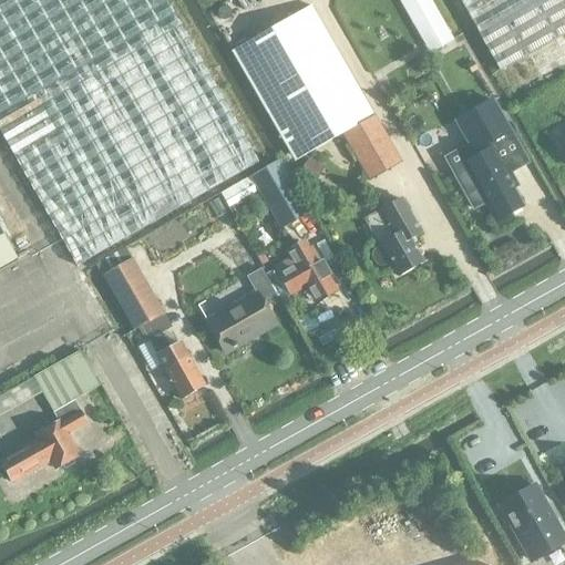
[(0,0),(0,129),(78,265),(141,228),(259,162),(166,0),(0,0)]
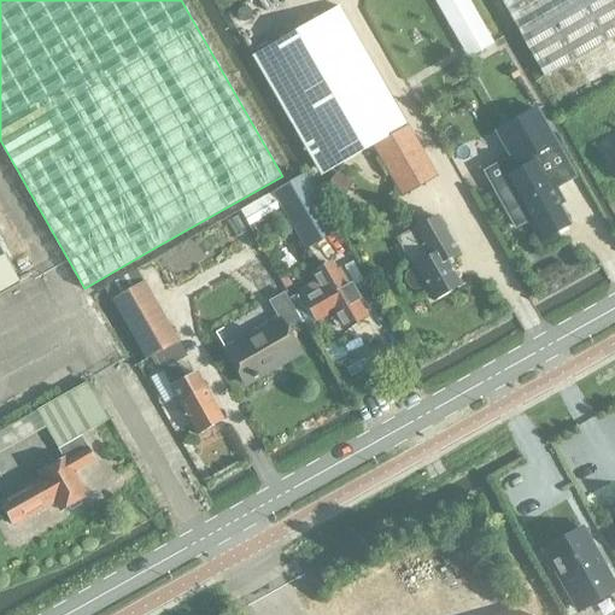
[(445,0),(475,52),(495,41),(470,0),(445,0)]
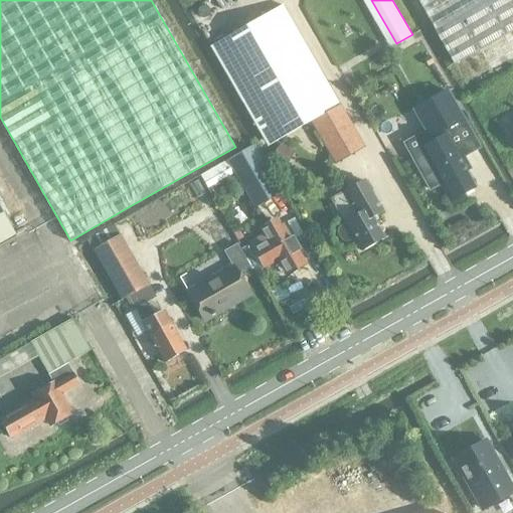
[(417,0),(454,63),(512,29),(512,0),(417,0)]
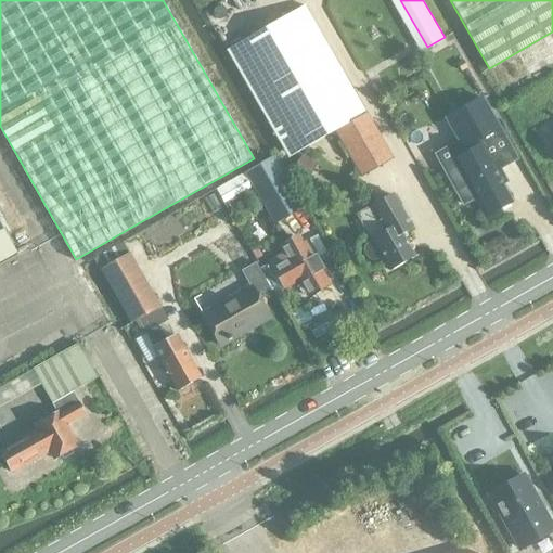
[(306,4),(230,47),(287,146),(362,104),(306,4)]
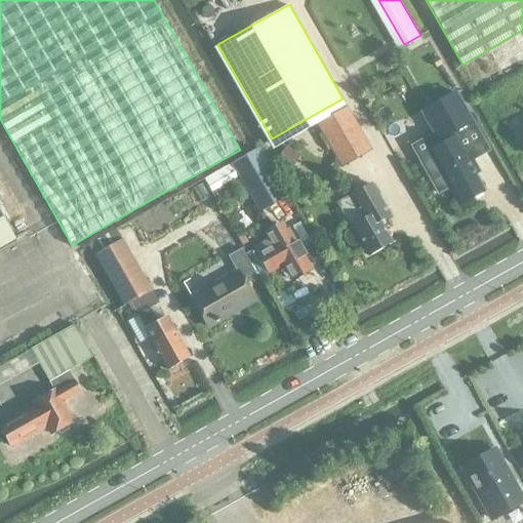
[(457,91),(424,111),(439,138),(473,119),(457,91)]
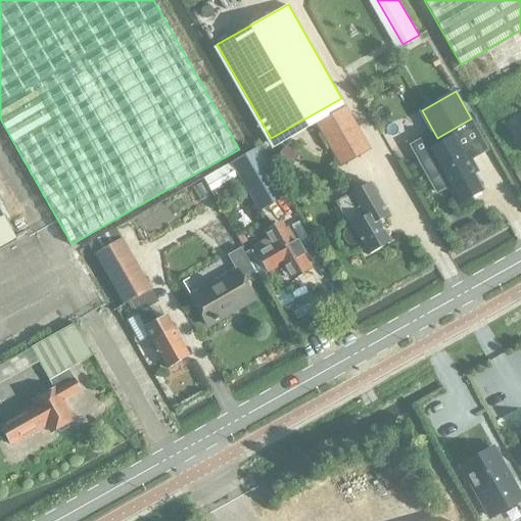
[(371,148),(346,105),(317,122),(341,164),(371,148)]
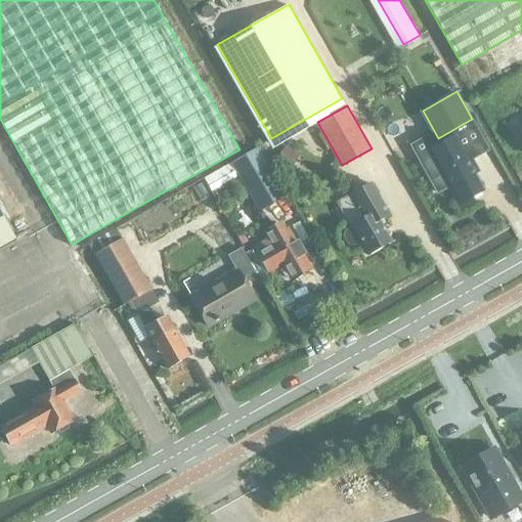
[(287,143),(277,157),(293,167),(302,153),(287,143)]
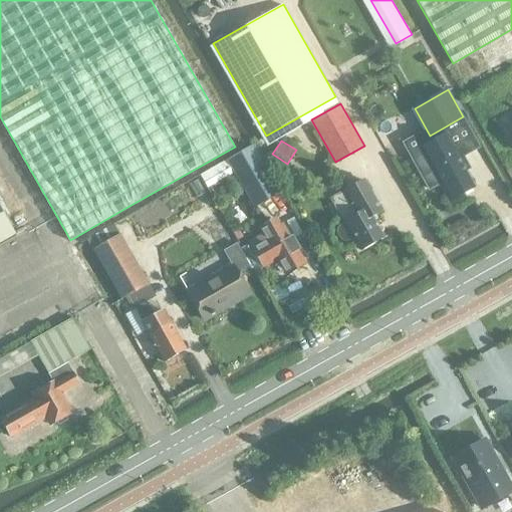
[(254,145),(229,159),(256,205),(280,191),(254,145)]
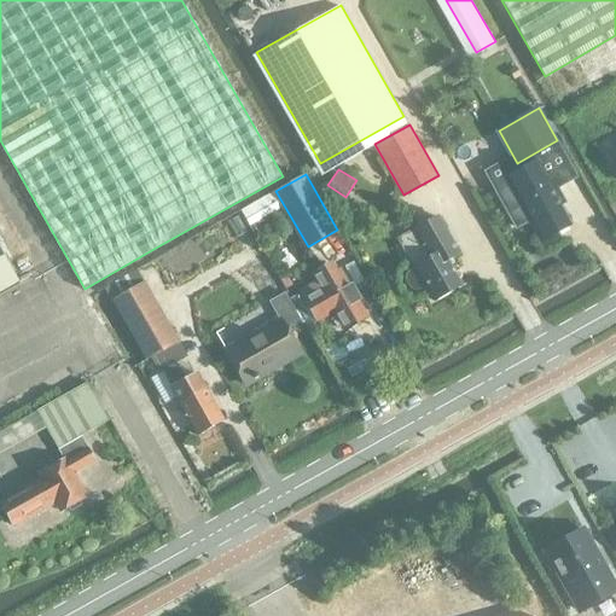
[(526,203),(545,238),(573,224),(561,202),(564,201),(556,186),(555,187),(546,174),(533,181),(540,195),(526,203)]
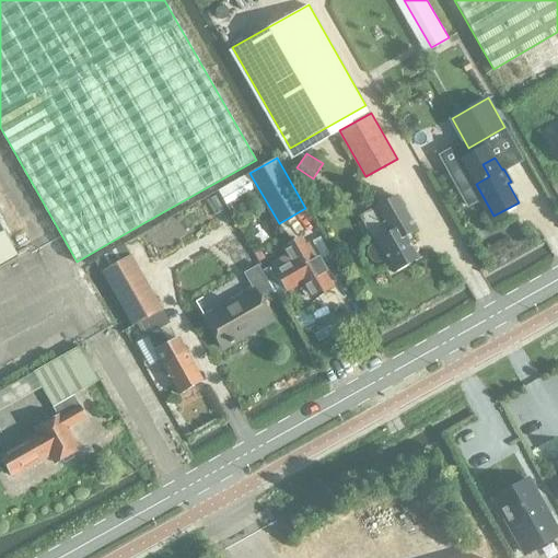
[(419,257),(409,240),(411,237),(409,233),(416,229),(397,195),(378,207),(392,231),(375,240),(378,243),(370,248),(370,253),(374,259),(378,260),(386,256),(395,271),(419,257)]
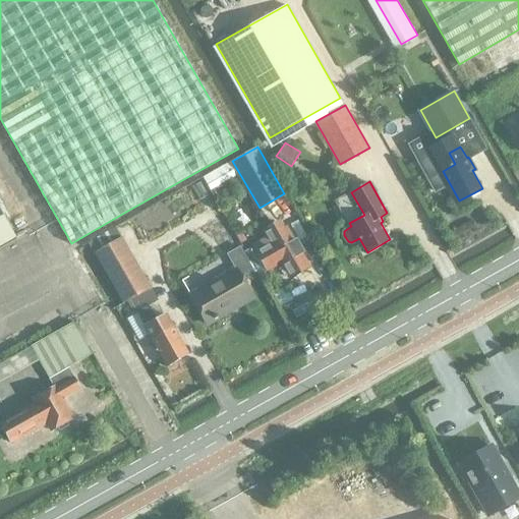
[(0,248),(17,239),(0,208),(0,248)]
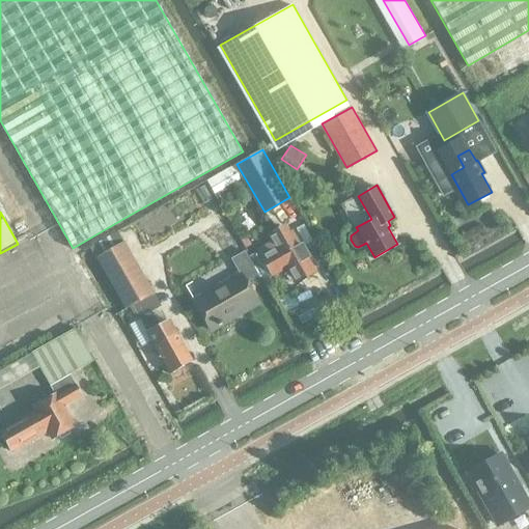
[(273,274),(273,275),(288,267),(298,282),(316,271),(293,230),(285,234),(280,227),(270,233),(274,242),(258,250),(251,255),(265,279),(273,274)]
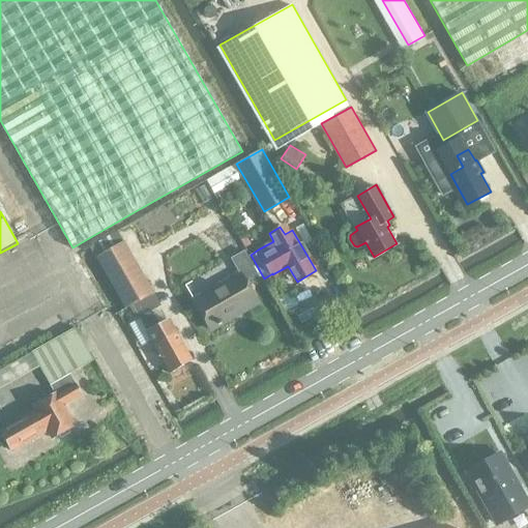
[(129,305),(154,291),(126,240),(100,255),(129,305)]
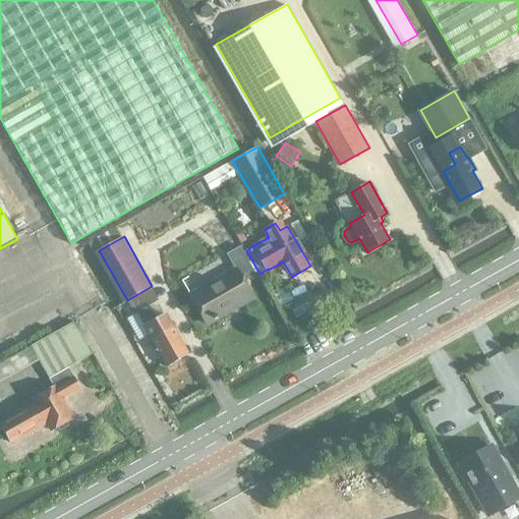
[(242,278),(255,271),(240,245),(227,253),(234,266),(190,291),(209,324),(253,298),(242,278)]
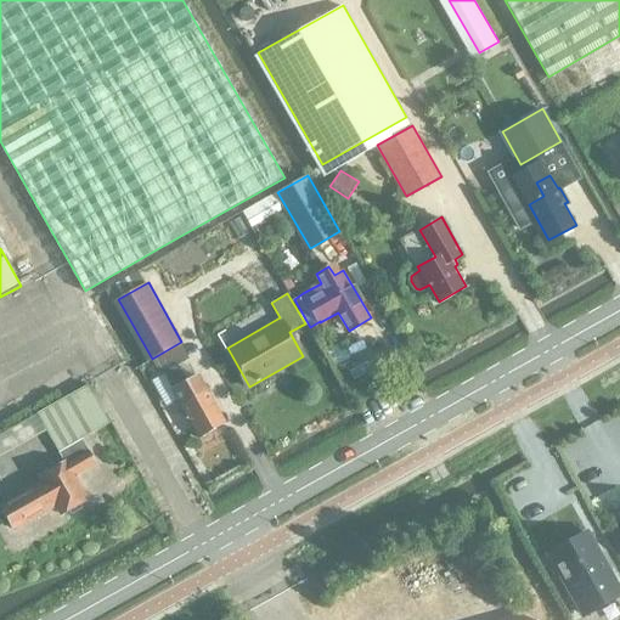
[(165,373),(174,389),(199,435),(225,422),(199,377),(189,383),(179,365),(165,373)]
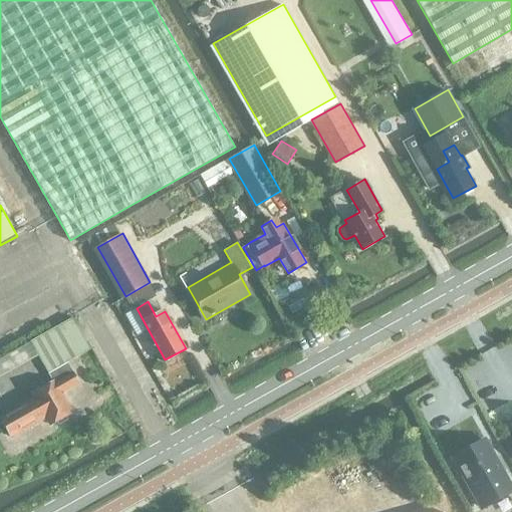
[(49,372),(67,362),(92,348),(74,316),(31,340),(49,372)]
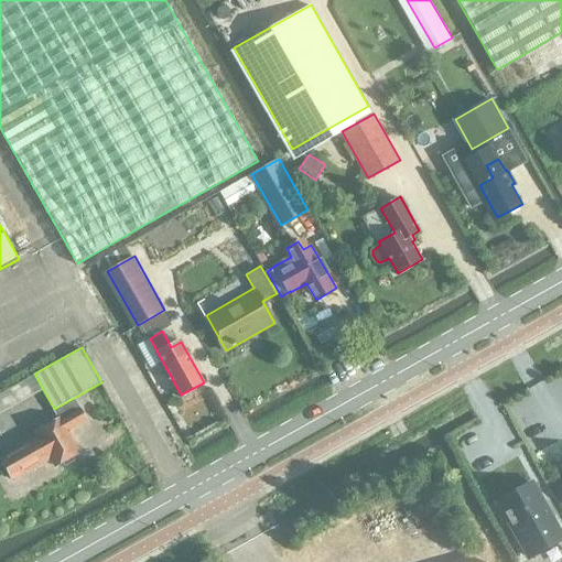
[(38,435),(1,455),(14,479),(52,458),(55,465),(79,452),(68,432),(87,421),(74,398),(54,409),(58,417),(34,430),(38,435)]
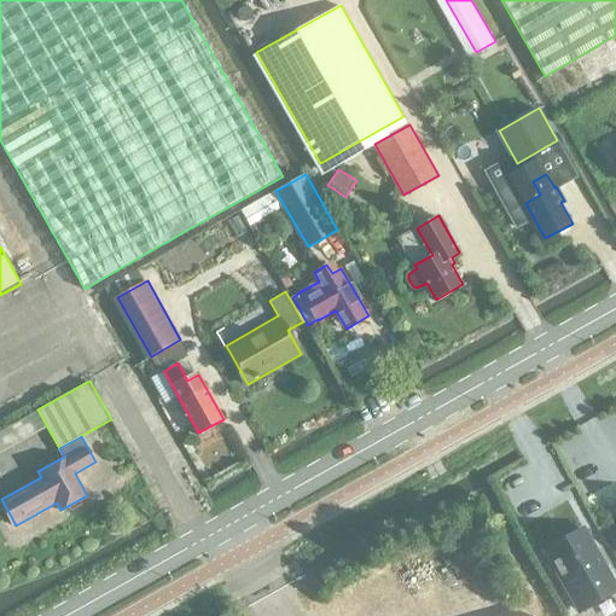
[(615,580),(586,527),(548,548),(582,609),(615,588),(615,580)]
